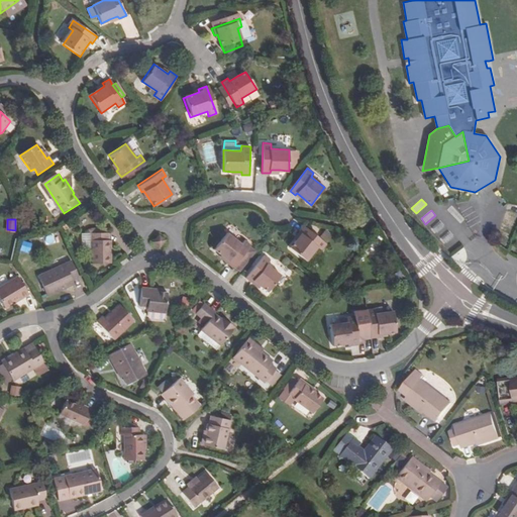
[(444,225),(440,220),(430,229),(434,233),(444,225)]
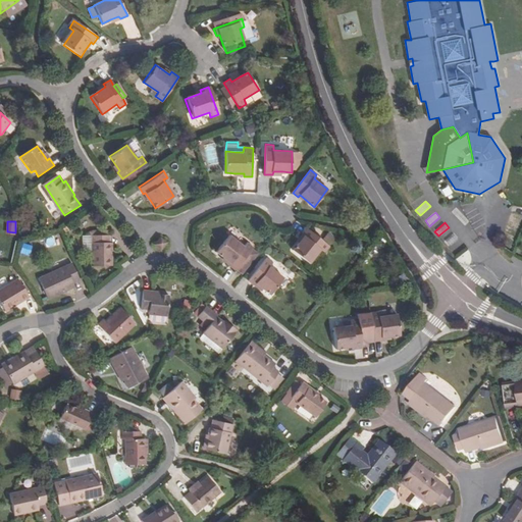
[(321,250),(324,253),(330,247),(307,228),(303,235),(304,237),(299,243),(293,251),(309,264),(316,255),(321,250)]
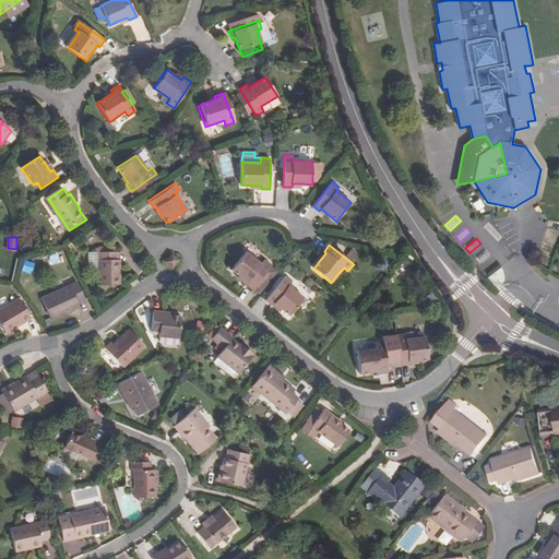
[(491,254),(486,249),(475,258),(480,264),(491,254)]
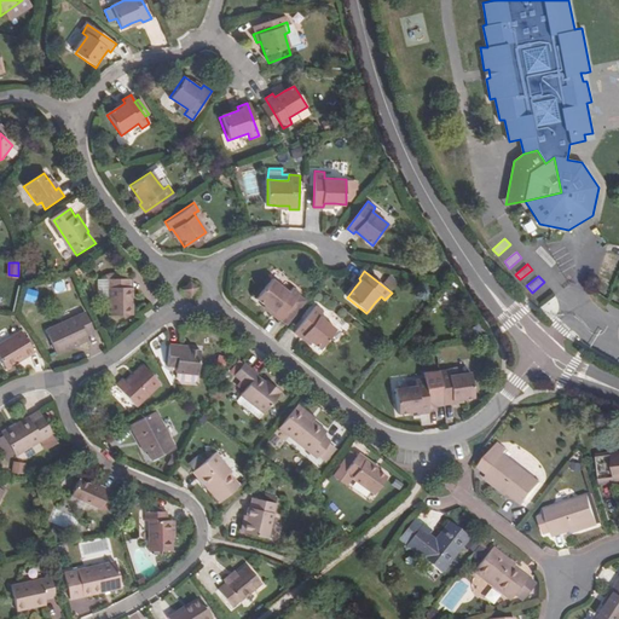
[(109,278),(109,316),(132,316),(133,288),(128,287),(128,279),(109,278)]
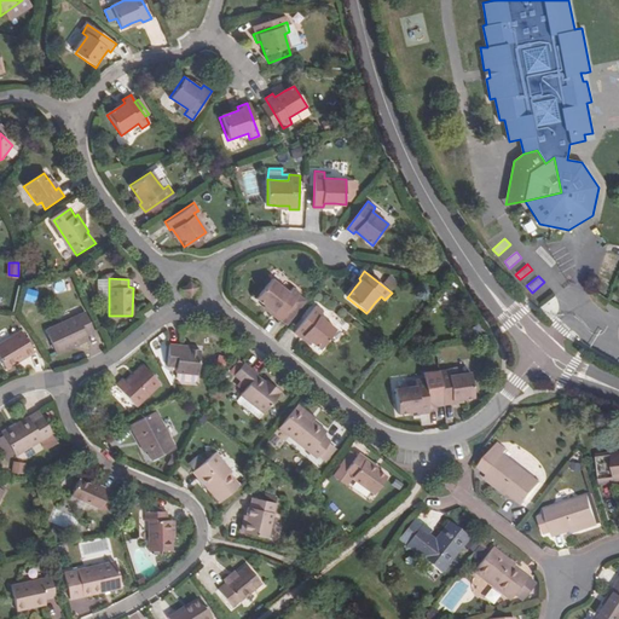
[(273,312),(272,314),(279,320),(301,293),(294,287),(290,291),(283,285),(273,278),(256,299),(265,305),(273,312)]
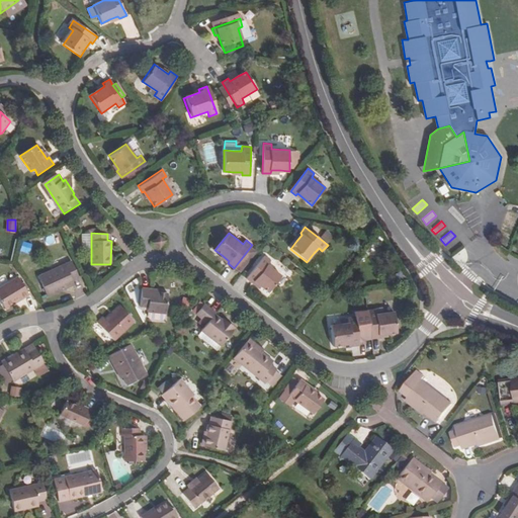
[(158,236),(152,243),(159,249),(166,242),(158,236)]
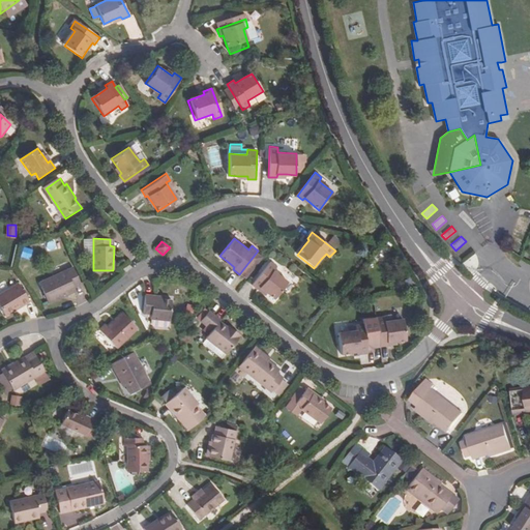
[(29,259),(32,251),(24,247),(21,256),(29,259)]
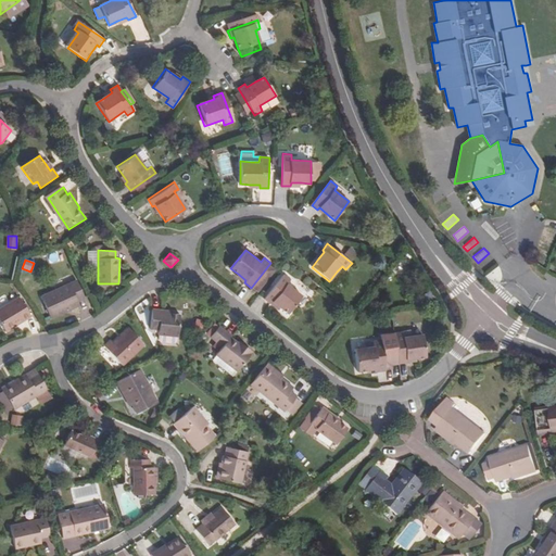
[(274,301),(281,307),(289,314),(304,295),(294,289),(288,283),(291,279),(285,274),(264,299),(272,304),(274,301)]
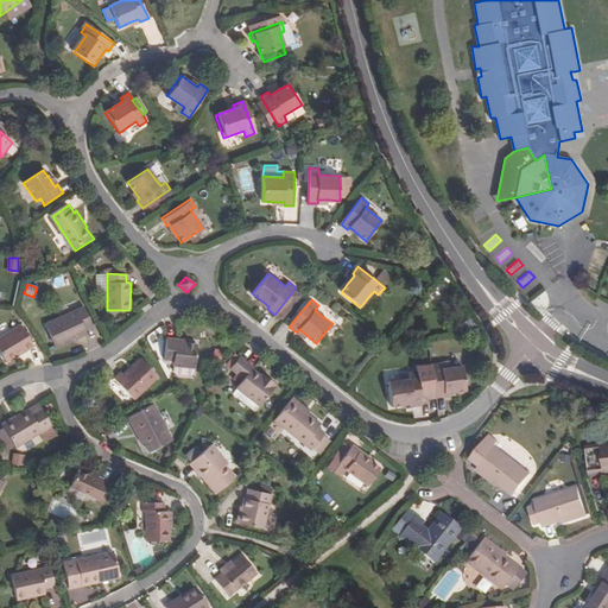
[(45,325),(57,349),(89,334),(87,329),(94,325),(84,305),(45,325)]
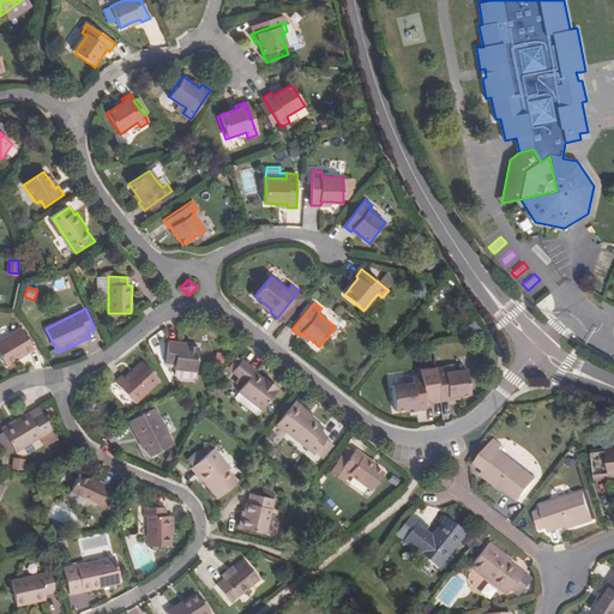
[(36,350),(23,329),(0,343),(0,351),(10,368),(36,350)]
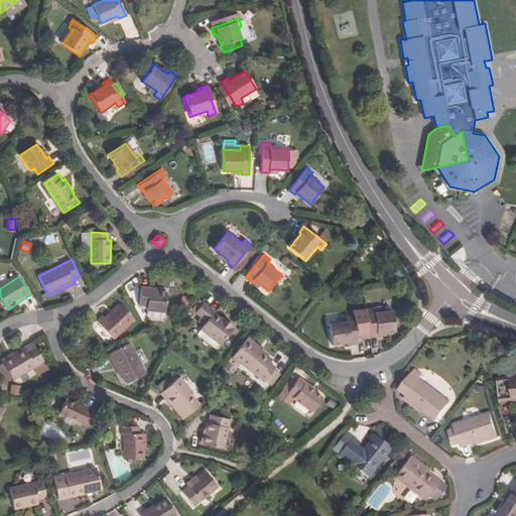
[(259,288),(261,285),(254,279),(252,282),(259,288)]
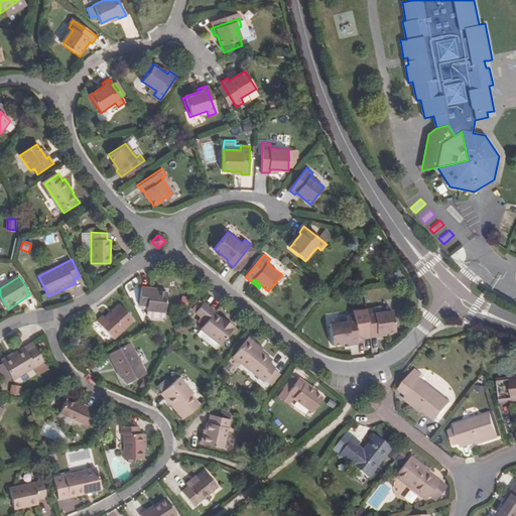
[(151,286),(151,283),(143,282),(142,302),(149,303),(149,307),(166,309),(167,288),(159,287),(151,286)]
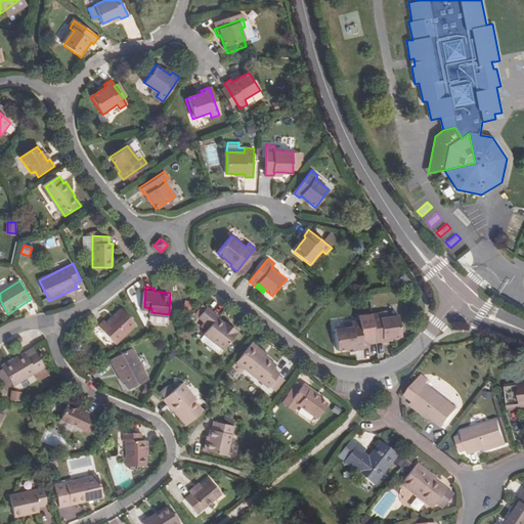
[(116,342),(135,322),(120,307),(106,321),(103,318),(97,324),(116,342)]
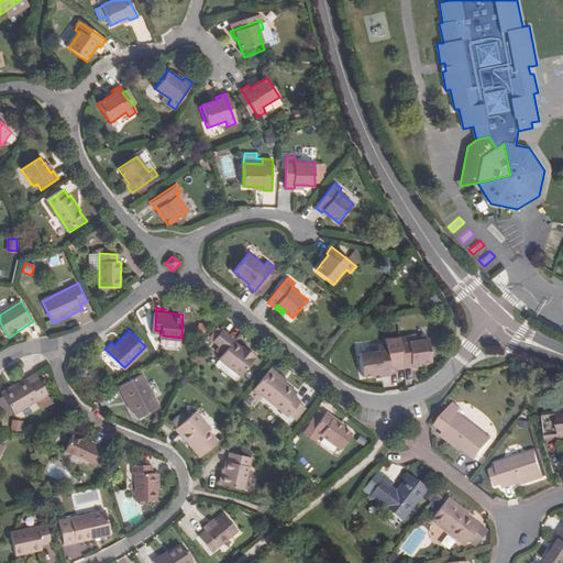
[(243,350),(239,345),(231,340),(232,338),(224,332),(217,343),(222,349),(217,356),(239,374),(252,356),(251,355),(253,353),(245,348),(243,350)]
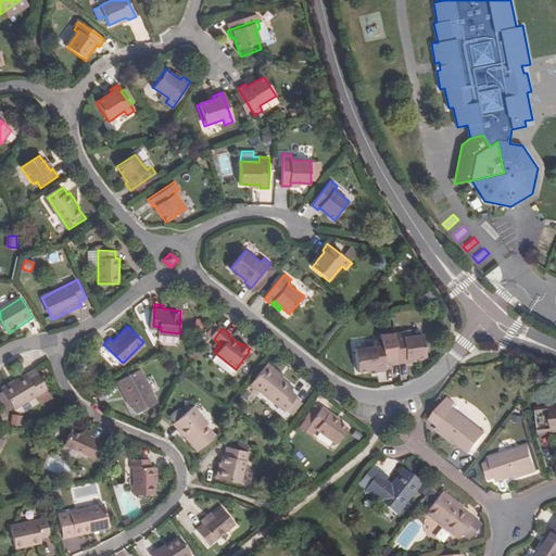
[(408,361),(417,359),(428,358),(426,335),(414,336),(406,337),(405,331),(396,332),(400,365),(408,364),(408,361)]
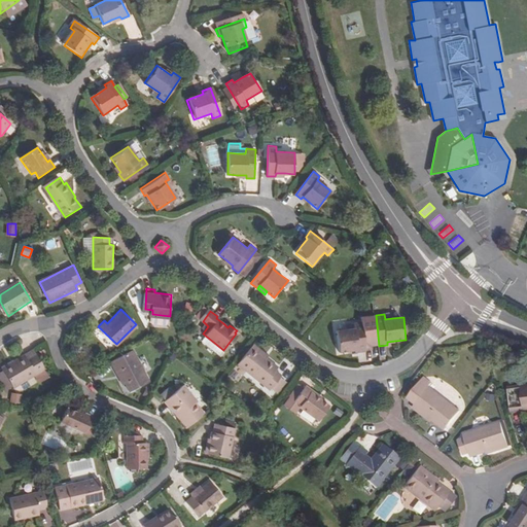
[(357,349),(357,352),(365,351),(362,321),(354,322),(354,327),(347,328),(337,329),(339,351),(349,350),(357,349)]
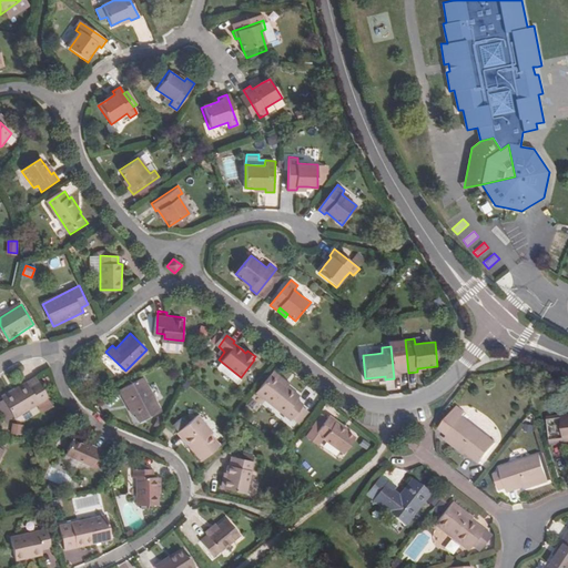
[(271,369),(286,382),(288,379),(273,366),(271,369)]
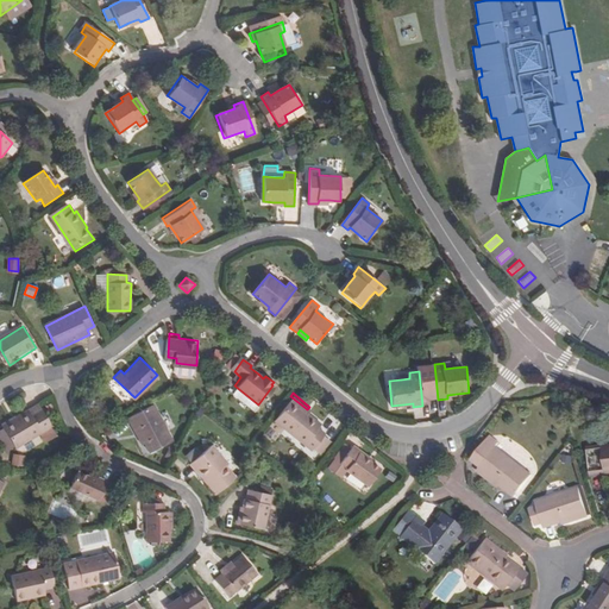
[(313,444),(322,431),(325,428),(319,424),(321,420),(307,409),(290,396),(274,418),(312,446),(313,444)]
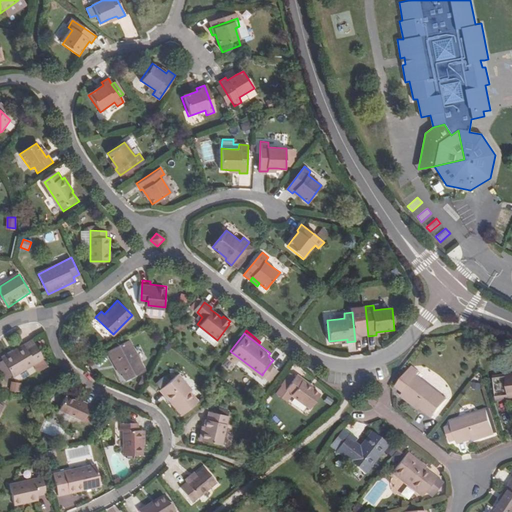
[(117,362),(121,370),(126,378),(145,369),(129,338),(107,349),(115,363),(117,362)]
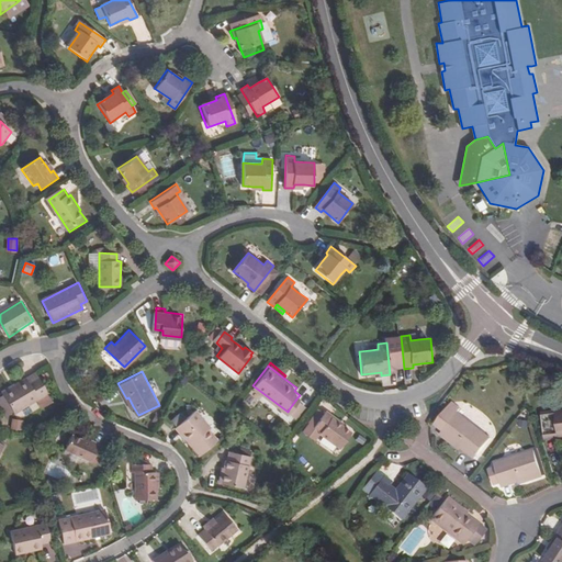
[(37,373),(3,392),(15,413),(49,394),(37,373)]
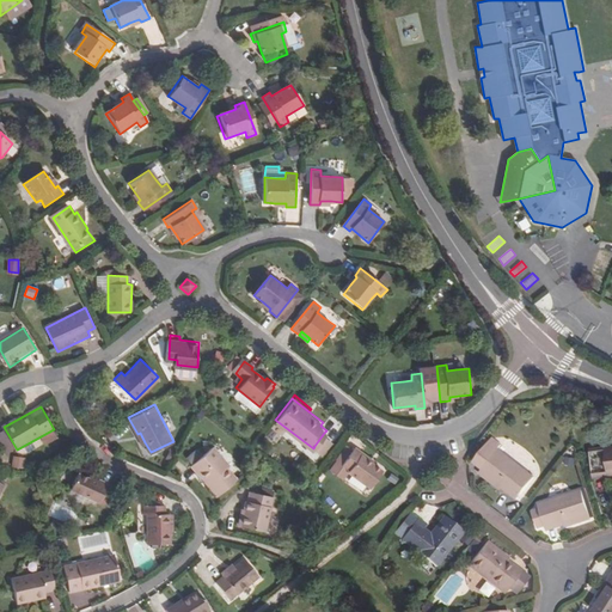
[(324,433),(314,446),(322,452),(331,439),(324,433)]
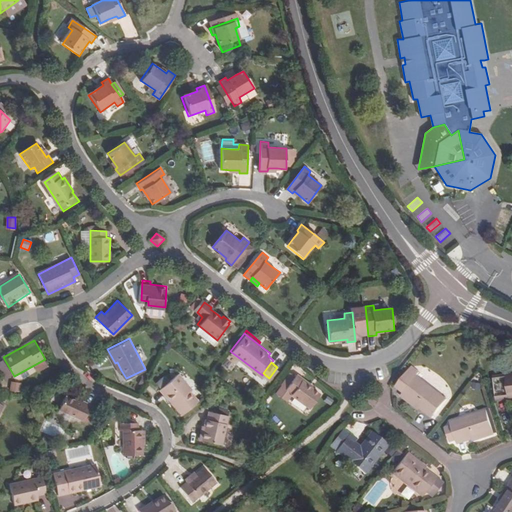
[(286,386),(295,374),(290,370),(281,383),(285,385),(286,386)]
